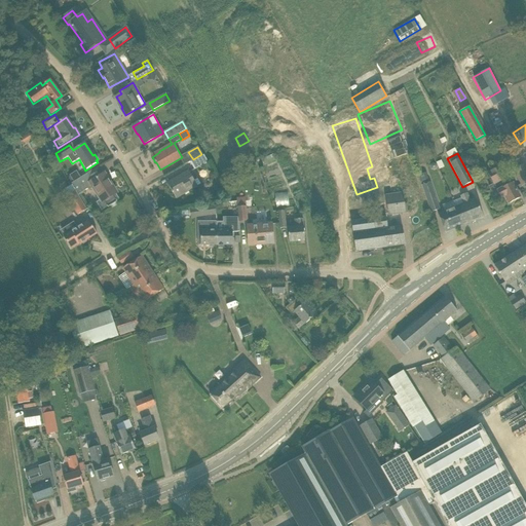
[(264,158),(267,165),(275,161),(272,154),(264,158)]
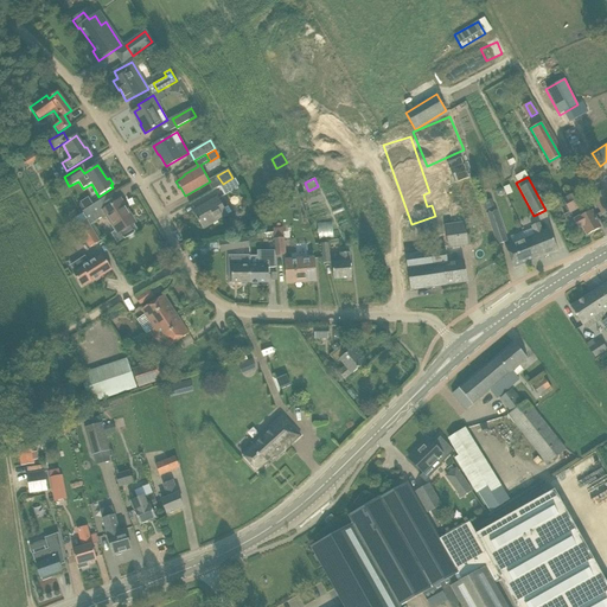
[(219,187),(225,197),(240,189),(235,179),(219,187)]
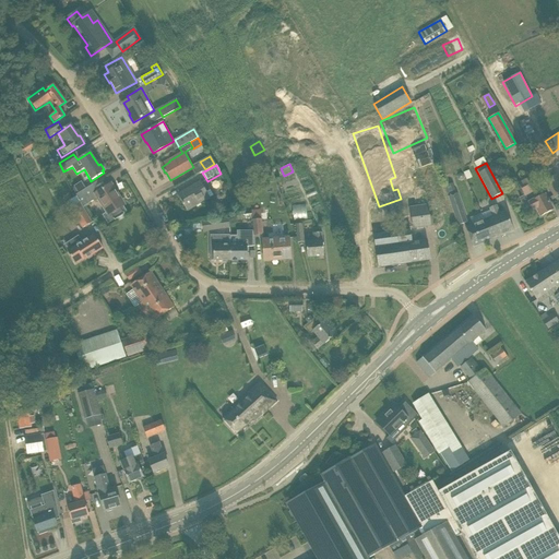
[(543,177),(554,198),(558,195),(558,181),(558,179),(551,171),(543,177)]
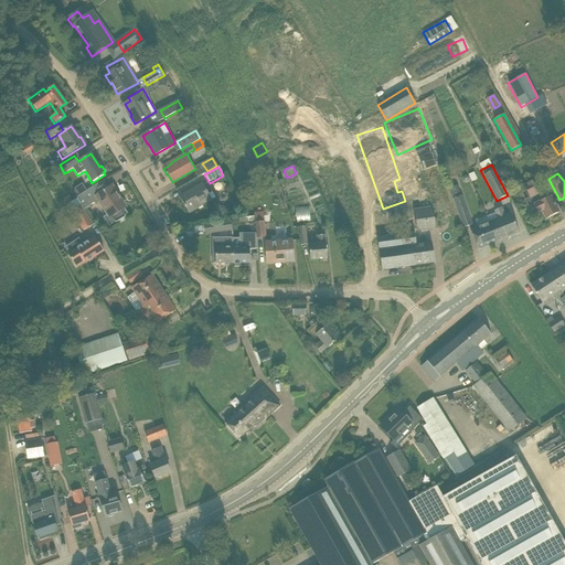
[(523,185),(530,198),(524,201),(530,211),(535,208),(537,213),(542,211),(546,220),(558,212),(551,195),(543,200),(540,194),(544,192),(536,179),(523,185)]
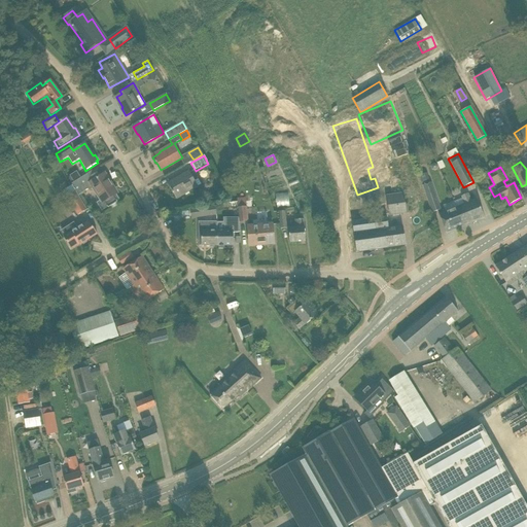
[(168,183),(175,197),(184,191),(185,194),(198,187),(188,172),(168,183)]
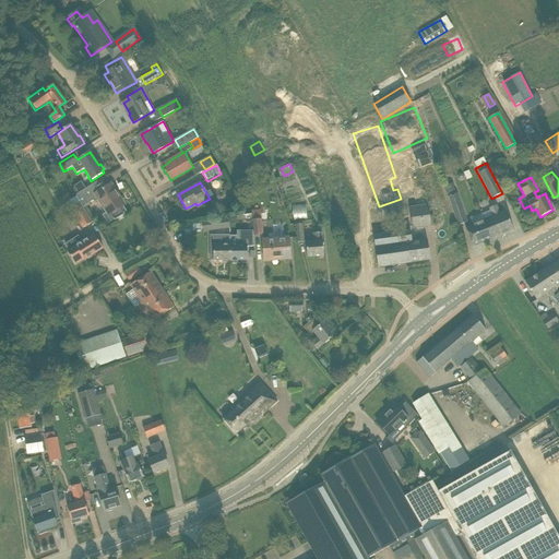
[(75,195),(83,207),(94,200),(95,202),(98,200),(107,213),(103,215),(108,223),(114,219),(115,221),(125,214),(123,213),(126,212),(122,206),(123,205),(110,185),(99,191),(94,183),(92,185),(85,189),(75,195)]
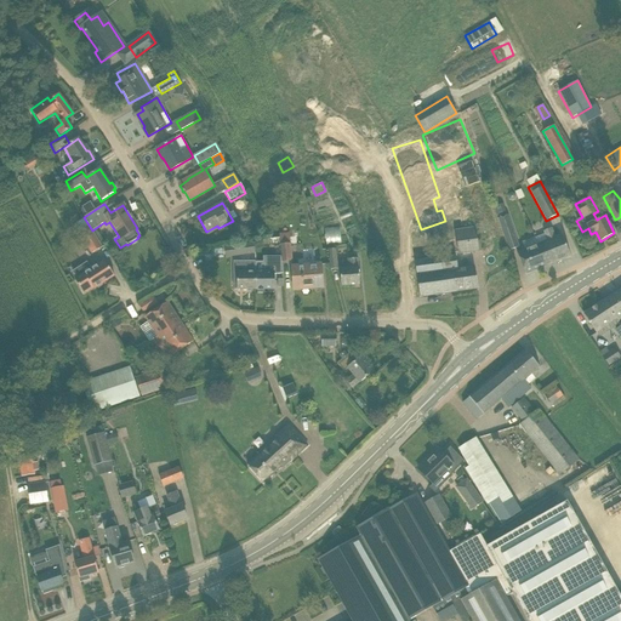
[(494,208),(508,251),(519,248),(508,215),(506,216),(502,204),(494,208)]
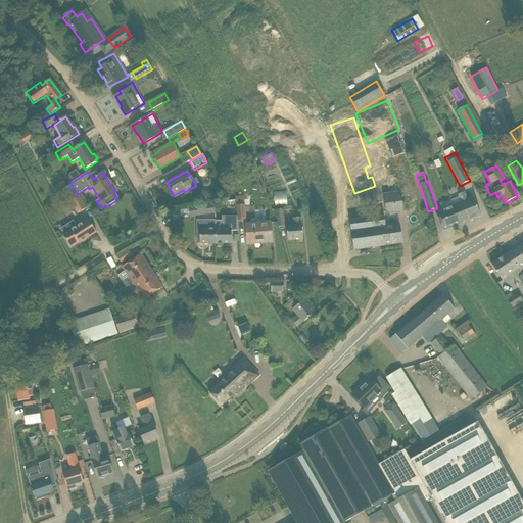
[(69,206),(72,205),(77,214),(86,208),(75,190),(64,196),(69,206)]
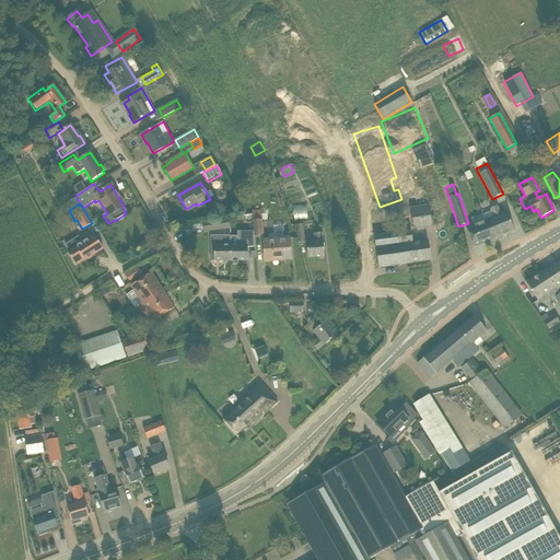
[(427,206),(409,208),(412,232),(432,229),(430,218),(427,206)]
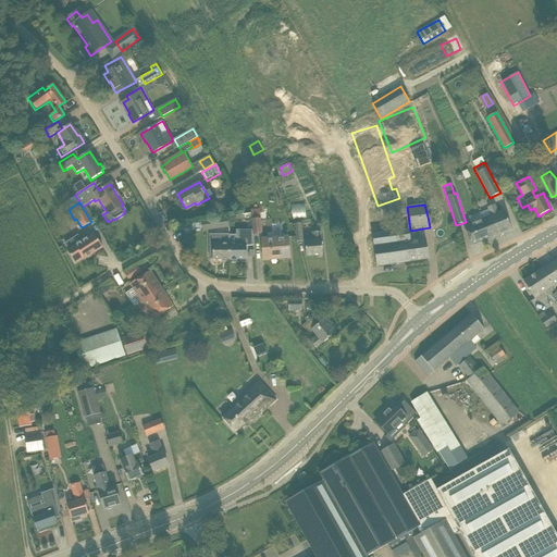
[(482,219),(463,226),(471,246),(511,230),(504,210),(498,212),(495,205),(487,208),(489,210),(480,214),(482,219)]
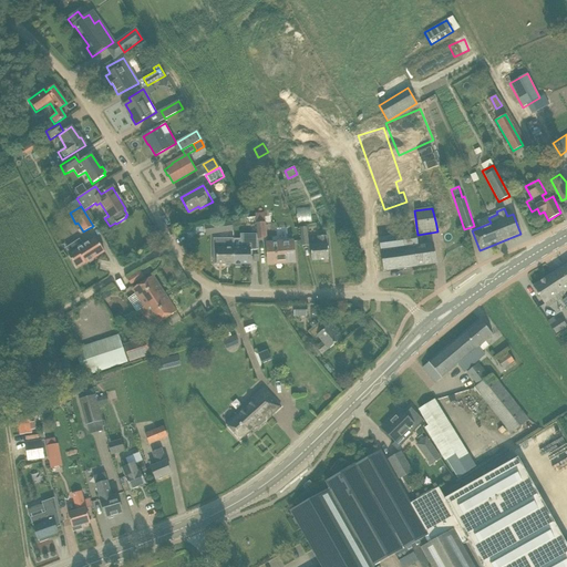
[(214,225),(215,234),(233,230),(232,223),(214,225)]
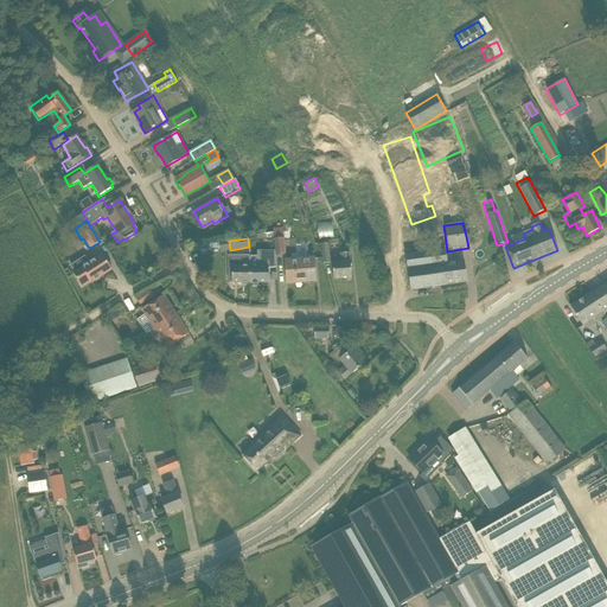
[(283,238),(274,238),(274,241),(275,251),(275,256),(286,256),(283,238)]
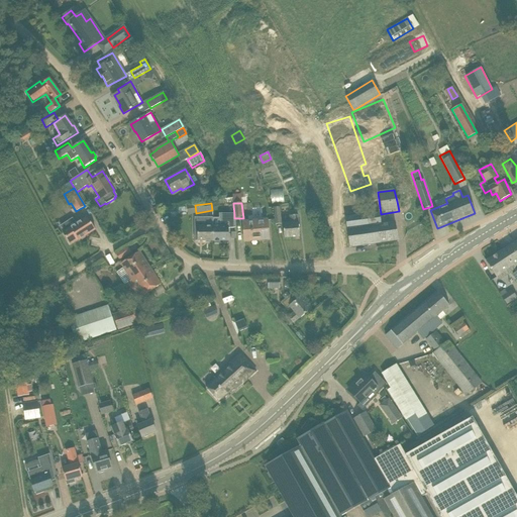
[(380,212),(345,217),(347,229),(349,247),(398,240),(396,222),(382,224),(380,212)]
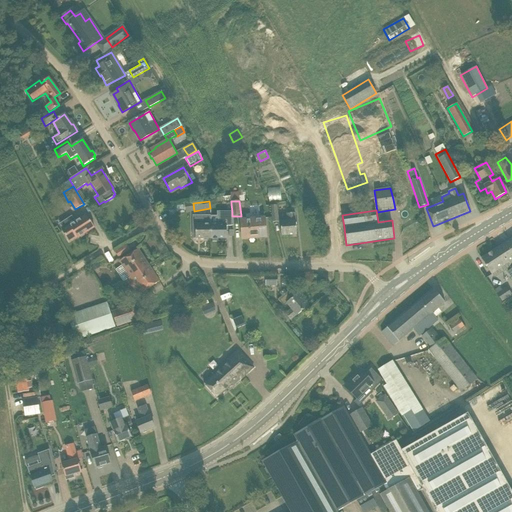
[(210,217),(210,224),(210,239),(212,239),(213,240),(217,240),(218,239),(226,239),(226,226),(233,226),(232,216),(232,212),(217,212),(217,217),(210,217)]
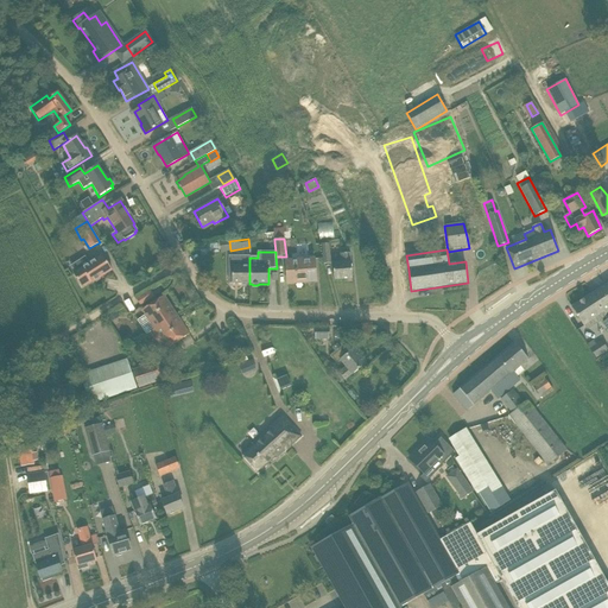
[(341,261),(333,263),(334,280),(353,279),(350,253),(340,254),(341,261)]
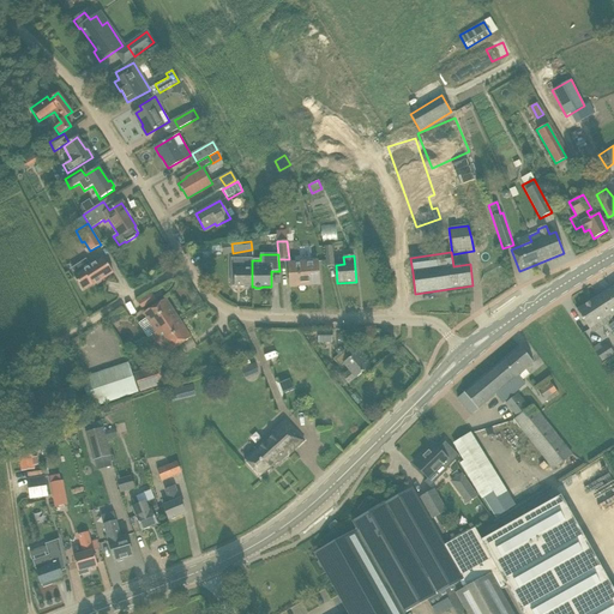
[(88,265),(89,266),(73,276),(83,290),(91,284),(92,286),(113,272),(103,258),(96,262),(96,260),(88,265)]
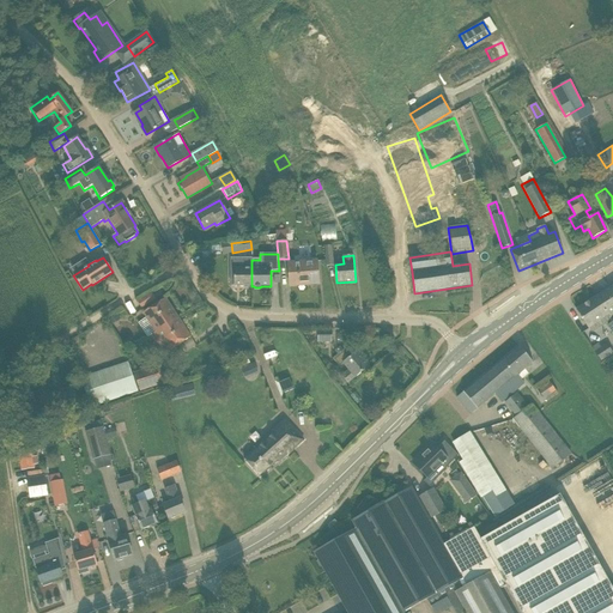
[(252,259),(230,259),(230,269),(234,269),(234,286),(243,286),(243,287),(249,287),(250,286),(252,286),(252,268),(252,260),(252,259)]
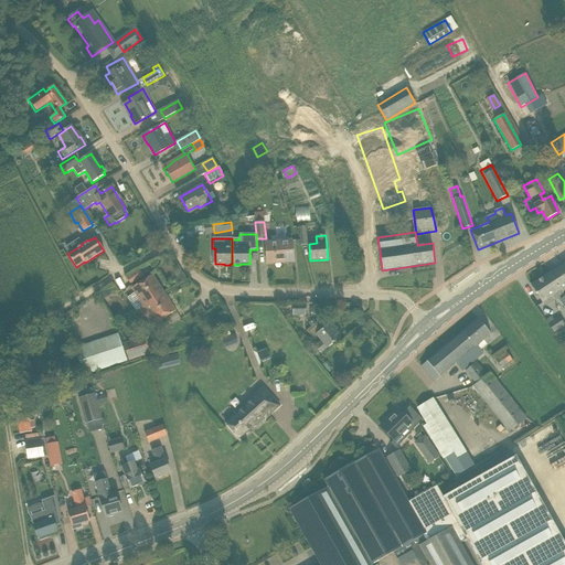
[(266,242),(267,264),(294,262),(292,240),(266,242)]
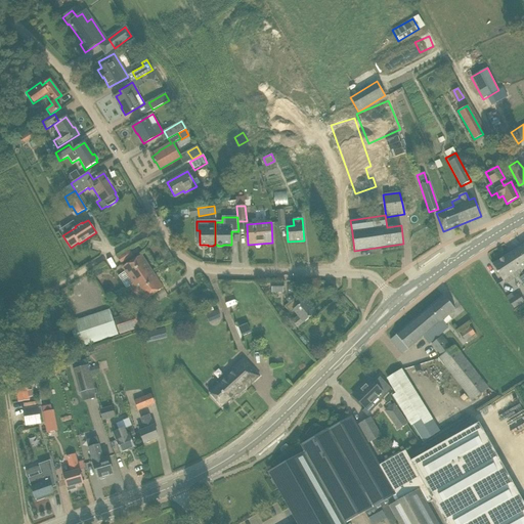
[(523,244),(492,265),(497,273),(503,281),(518,271),(520,274),(523,271),(523,244)]
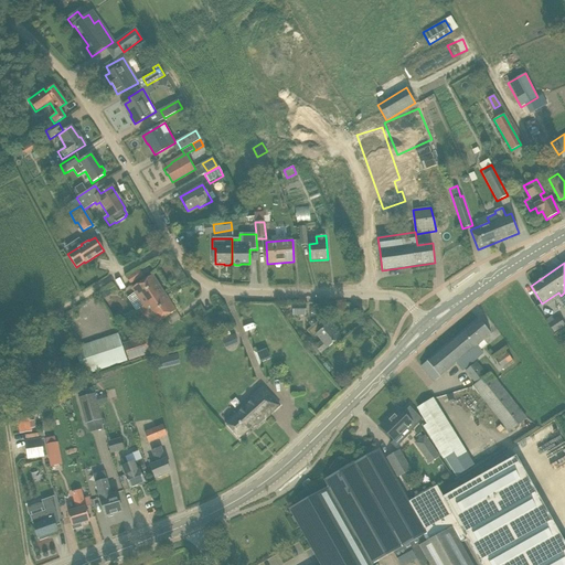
[(126,278),(130,285),(144,276),(139,269),(126,278)]
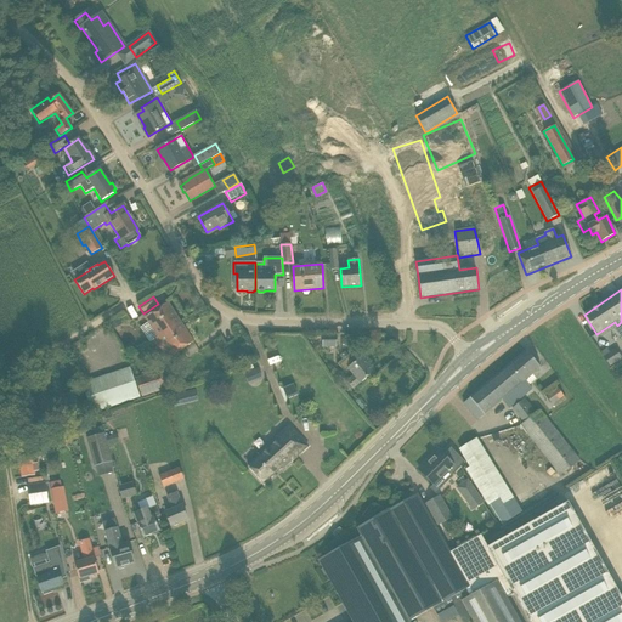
[(152,340),(159,352),(165,349),(171,357),(193,343),(168,303),(145,317),(157,337),(152,340)]
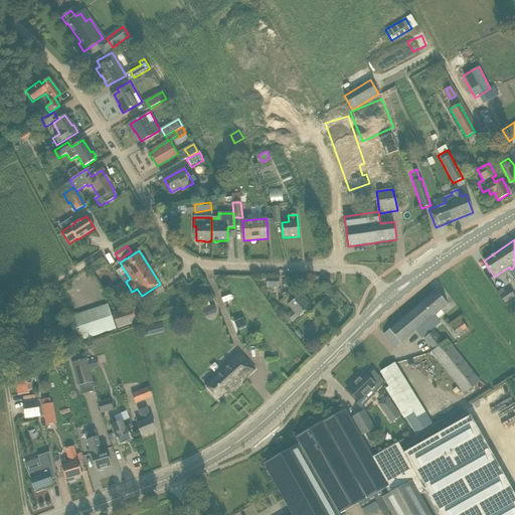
[(268,277),(268,288),(279,288),(279,277),(268,277)]
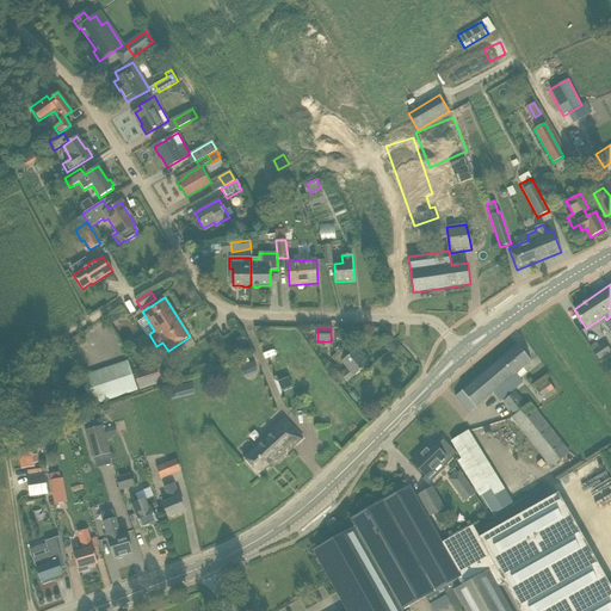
[(347,369),(340,375),(346,382),(366,365),(355,352),(351,355),(343,344),(338,347),(340,351),(332,358),(338,365),(343,362),(347,369)]
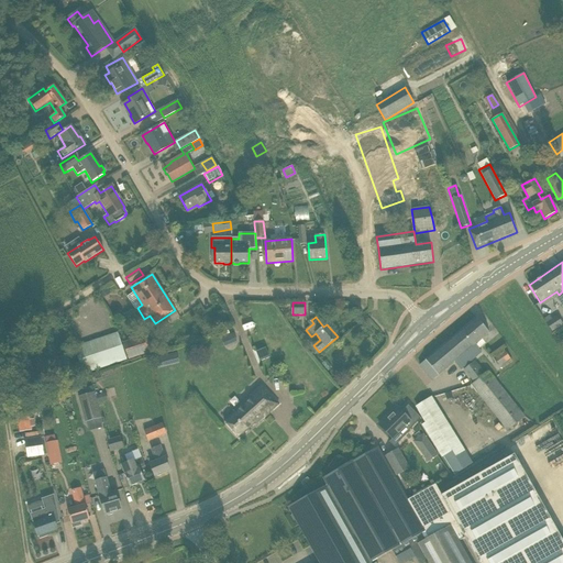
[(476,318),(419,365),(432,381),(454,363),(461,371),(482,353),(475,345),(489,333),(476,318)]
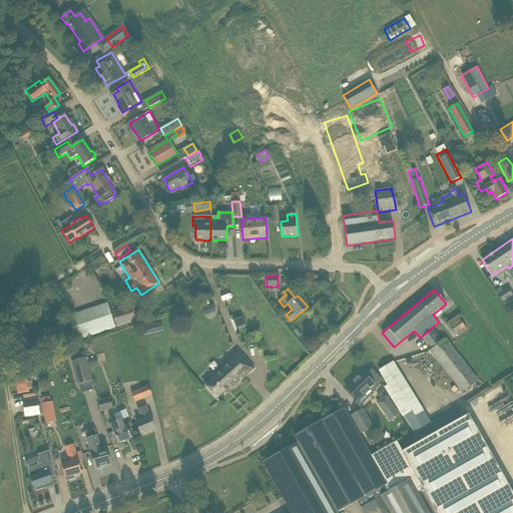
[(497,295),(503,303),(507,300),(502,291),(497,295)]
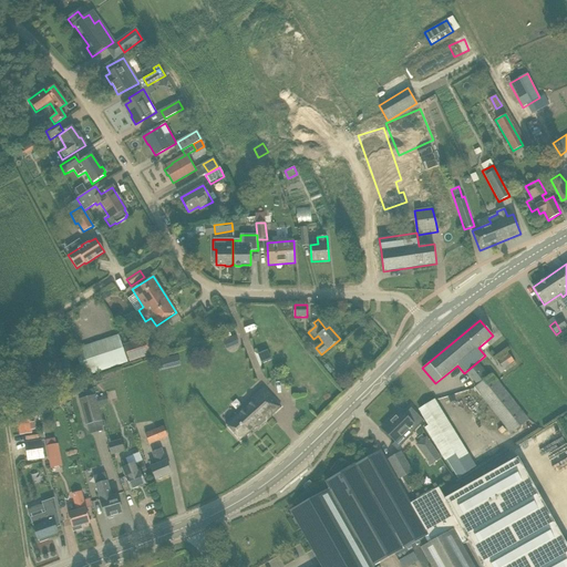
[(75,351),(84,377),(127,362),(119,336),(75,351)]
